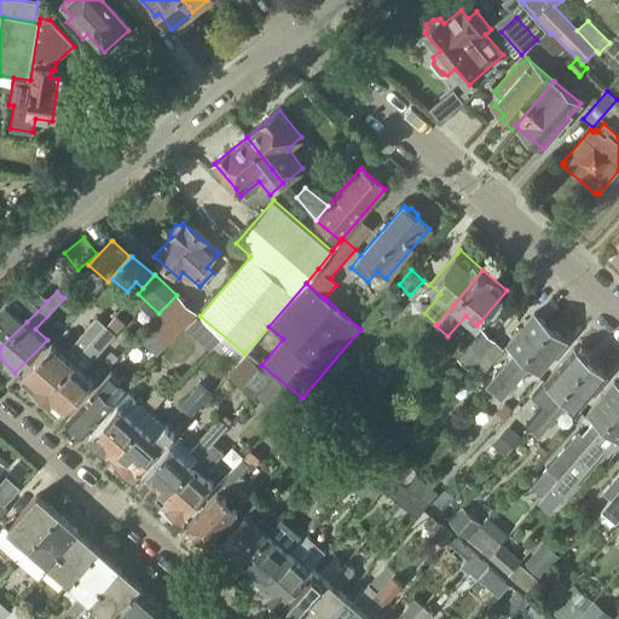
[(0,347),(27,322),(47,301),(46,301),(40,295),(19,314),(6,304),(0,308),(0,347)]
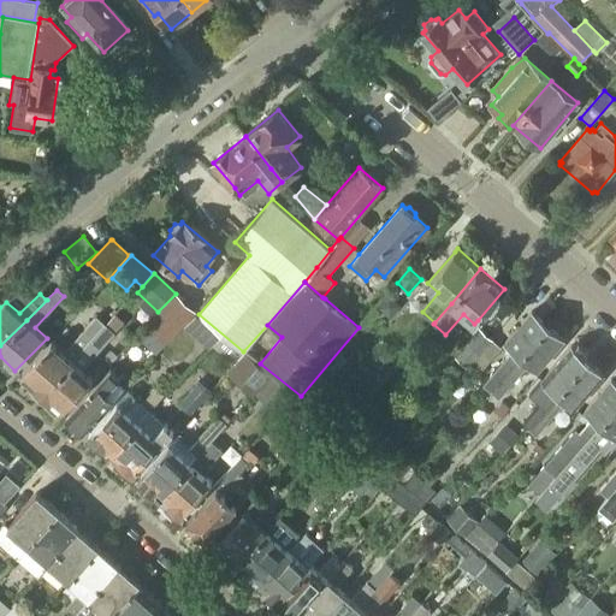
[(176,294),(158,312),(146,326),(165,344),(196,312),(176,294)]
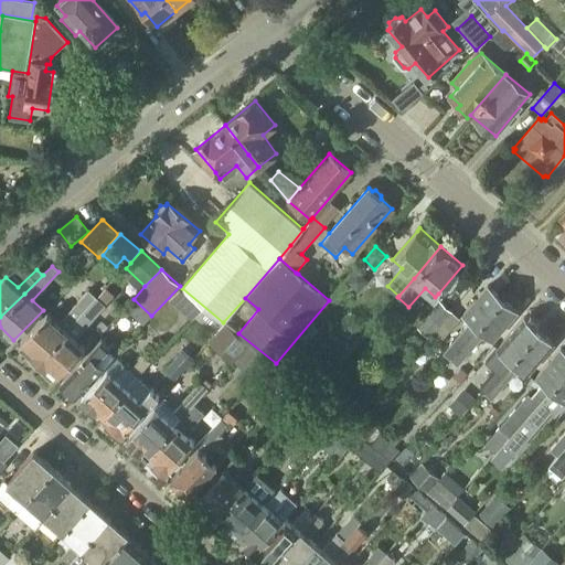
[(450,360),(450,359),(459,349),(466,342),(466,341),(502,299),(488,287),(462,316),(470,322),(459,337),(452,343),(444,354),(450,360)]
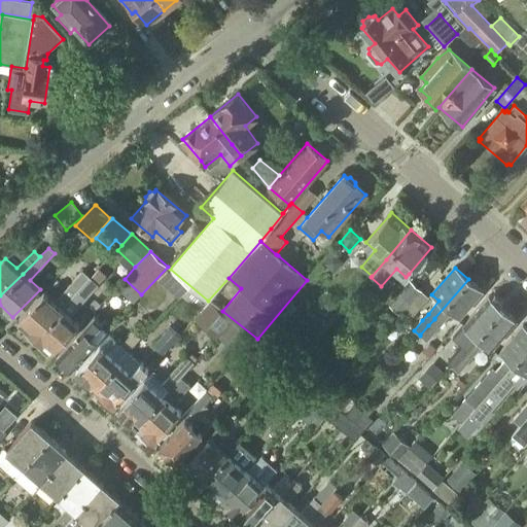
[(62,309),(91,278),(82,271),(55,302),(44,293),(18,321),(35,337),(62,309)]
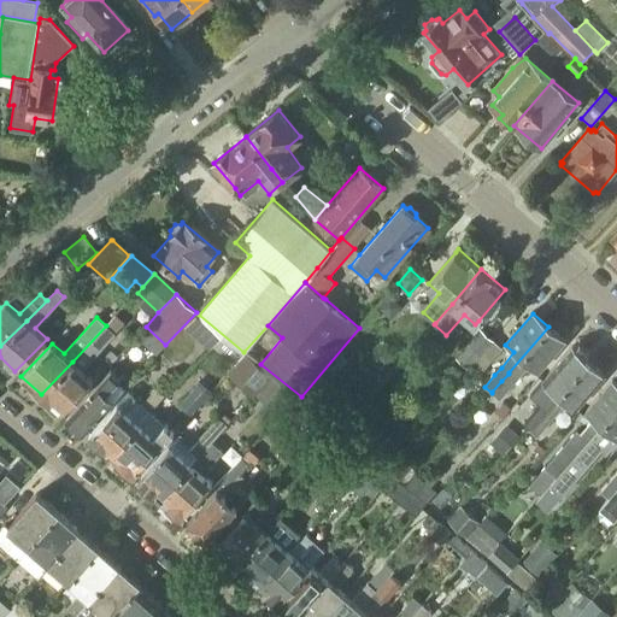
[(62,412),(93,380),(82,370),(115,334),(106,325),(72,362),(41,394),(62,412)]
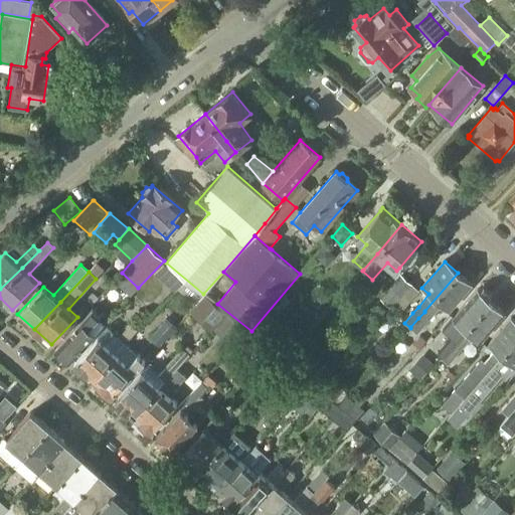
[(131,296),(138,288),(122,273),(114,280),(115,281),(131,296)]
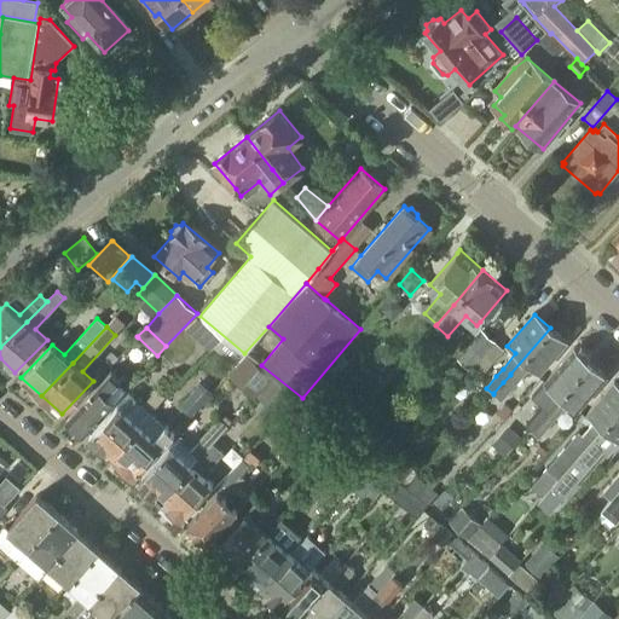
[(539,374),(567,341),(550,328),(510,374),(510,375),(503,382),(493,393),(493,394),(502,401),(512,389),(519,382),(531,366),(539,374)]
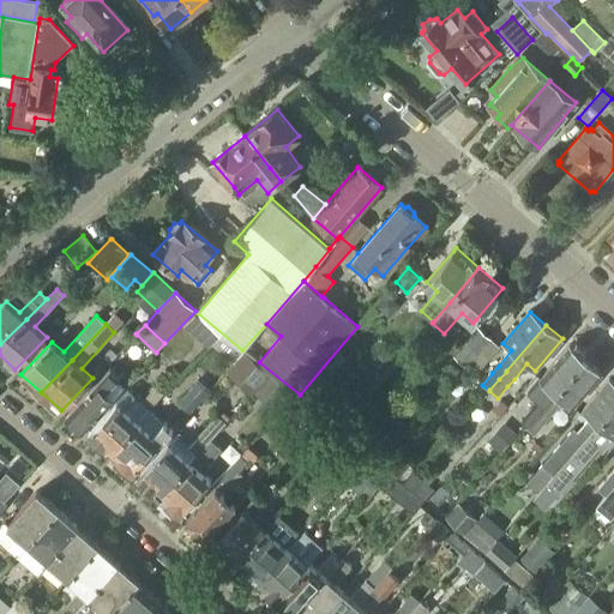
[(465,367),(479,353),(492,338),(480,329),(468,343),(453,357),(465,367)]
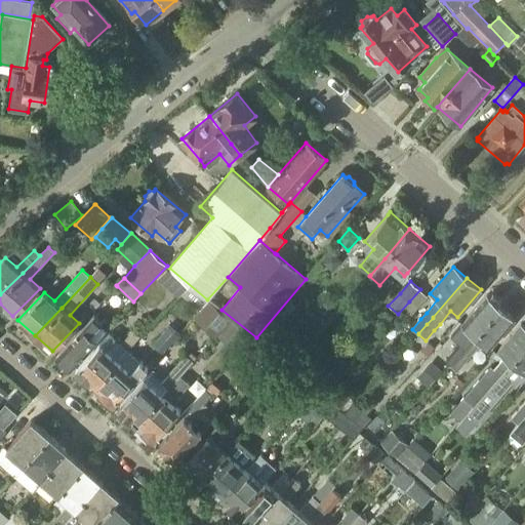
[(450,365),(500,308),(487,295),(448,340),(455,346),(443,359),(450,365)]
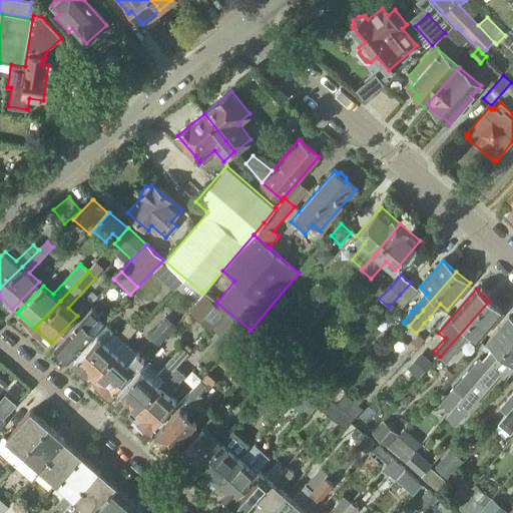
[(225,313),(203,294),(192,307),(214,326),(225,313)]
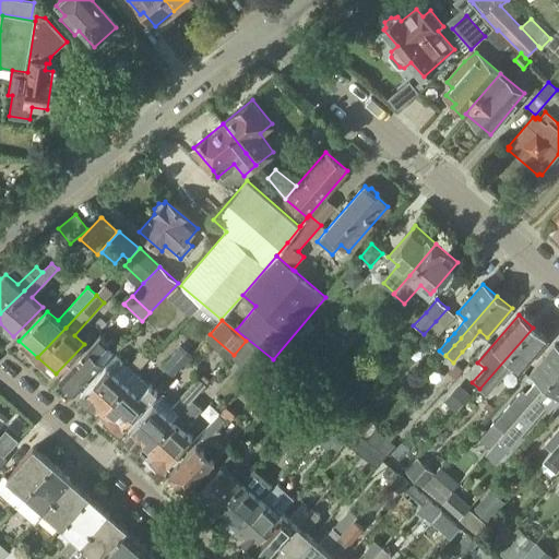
[(313,326),(308,321),(296,334),(302,339),(313,326)]
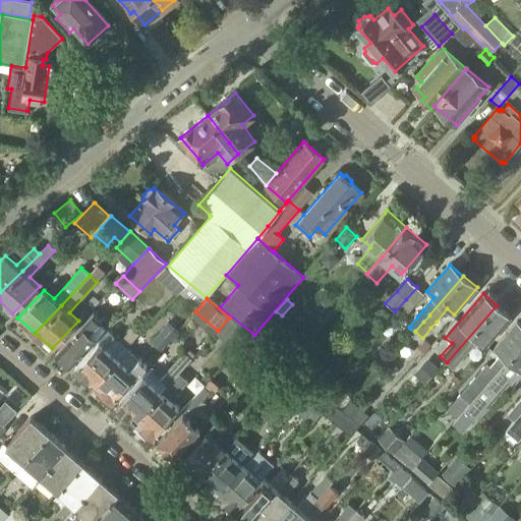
[(497,305),(447,362),(454,368),(479,339),(485,345),(511,316),(497,305)]
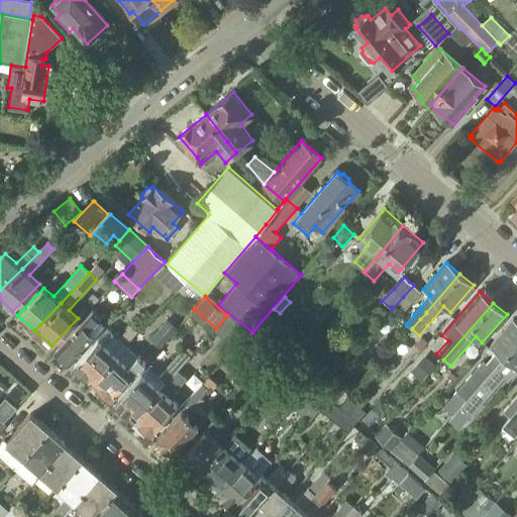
[(57,349),(71,363),(105,325),(91,313),(57,349)]
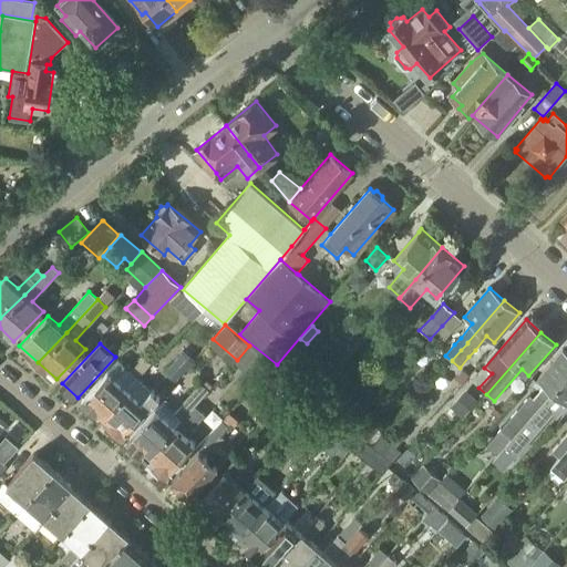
[(540,406),(566,374),(566,353),(563,350),(537,380),(545,387),(533,400),(529,397),(501,430),(512,439),(540,406)]
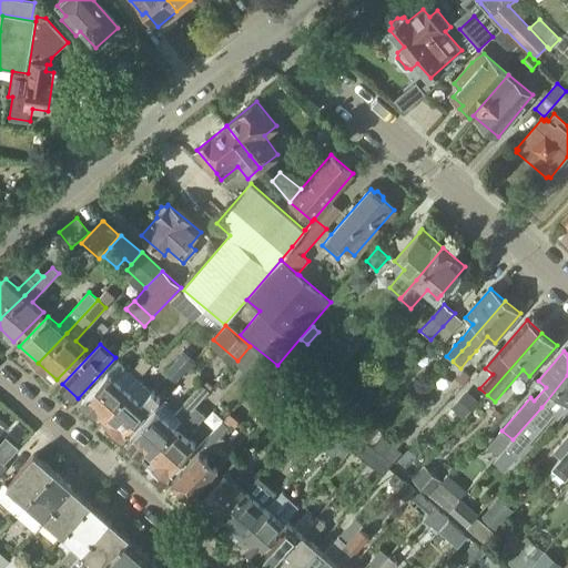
[(184,352),(164,373),(175,383),(195,362),(184,352)]
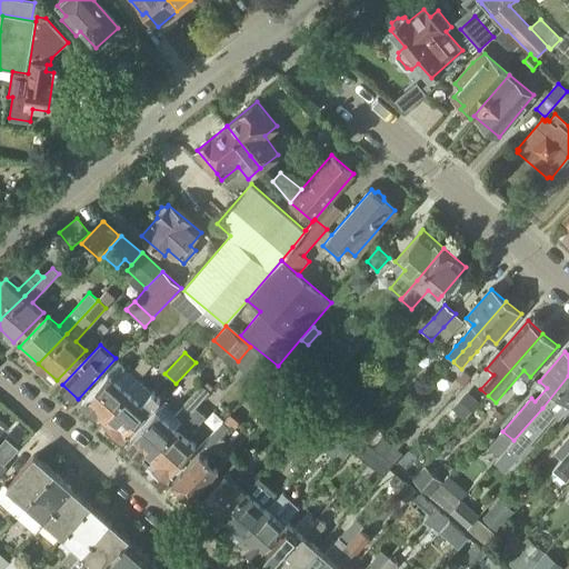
[(81,401),(101,419),(128,390),(138,378),(152,365),(143,358),(131,371),(119,360),(81,401)]
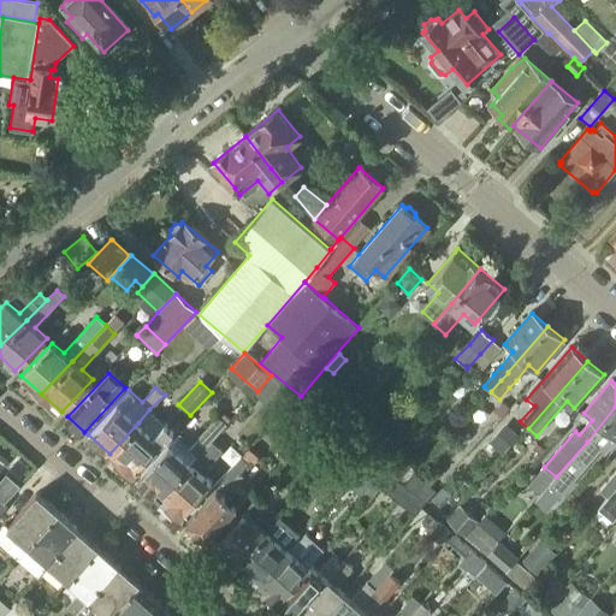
[(298,398),(290,408),(313,428),(323,418),(298,398)]
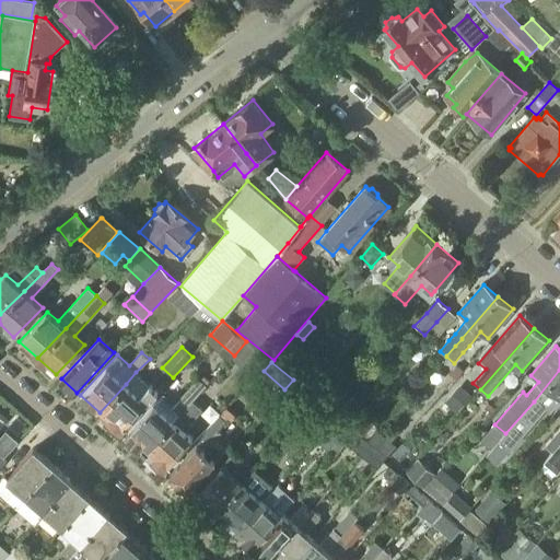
[(550,411),(559,399),(559,370),(534,401),(505,433),(500,440),(511,450),(546,408),(550,411)]
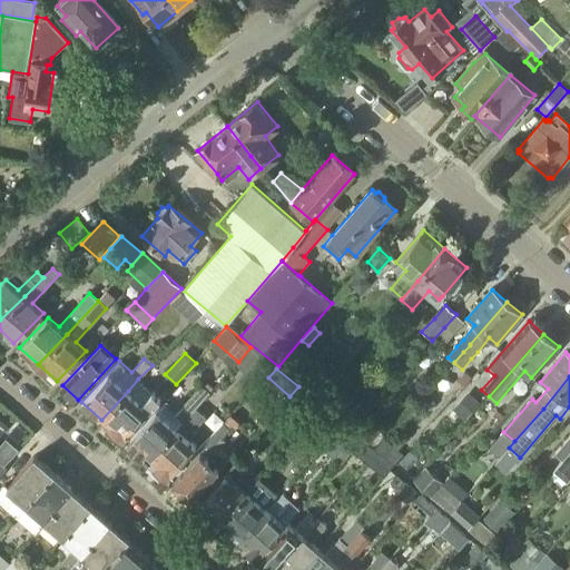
[(101,420),(121,438),(148,409),(153,408),(160,400),(153,392),(138,379),(128,391),(101,420)]
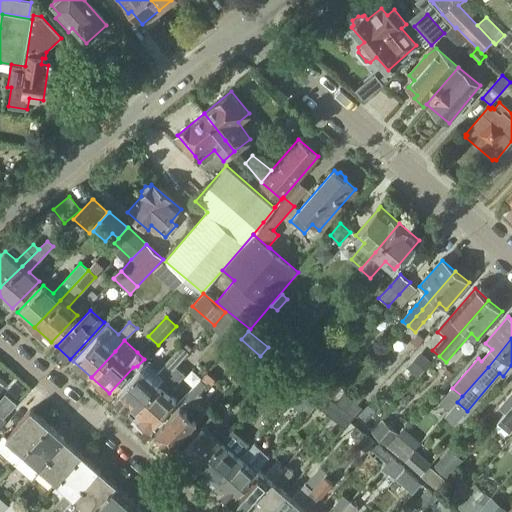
[(158,385),(176,367),(189,352),(180,346),(157,372),(146,363),(140,369),(115,398),(133,414),(158,385)]
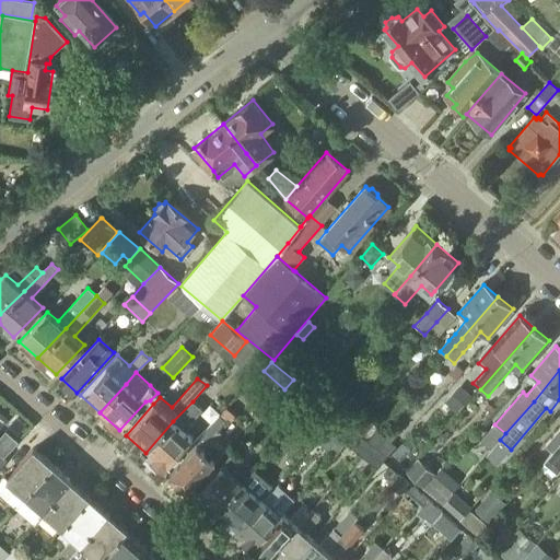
[(461,386),(446,401),(458,412),(471,397),(461,386)]
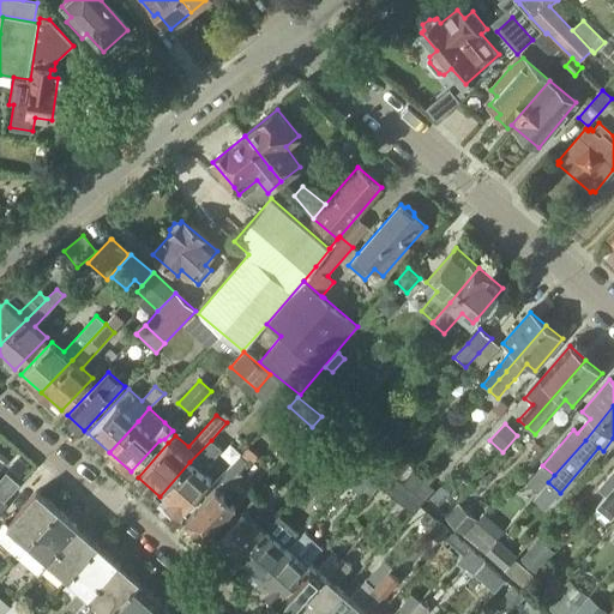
[(180,513),(211,480),(202,473),(222,450),(211,440),(190,462),(160,497),(180,513)]
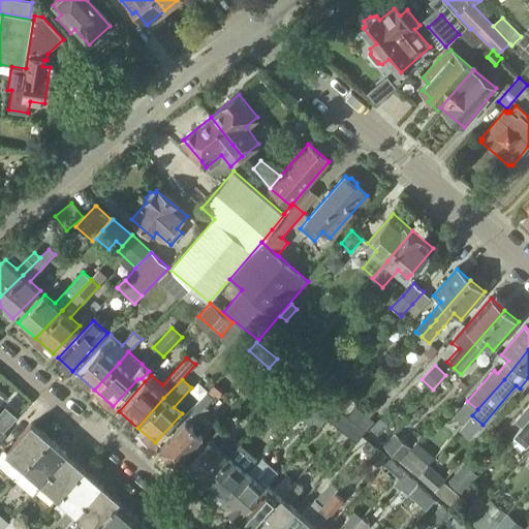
[(302,400),(311,391),(300,379),(290,389),(299,396),(302,400)]
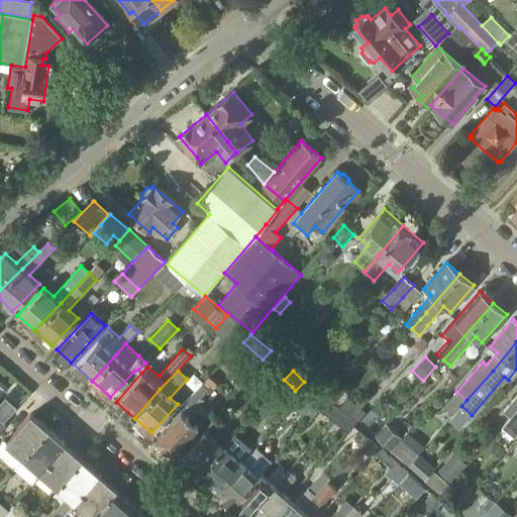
[(320,391),(335,403),(346,391),(331,378),(320,391)]
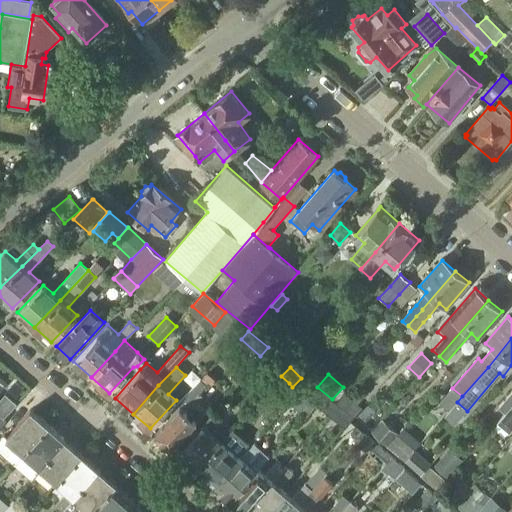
[(205,385),(199,380),(170,412),(172,414),(155,433),(160,437),(156,441),(164,448),(167,444),(172,448),(207,410),(193,398),(205,385)]
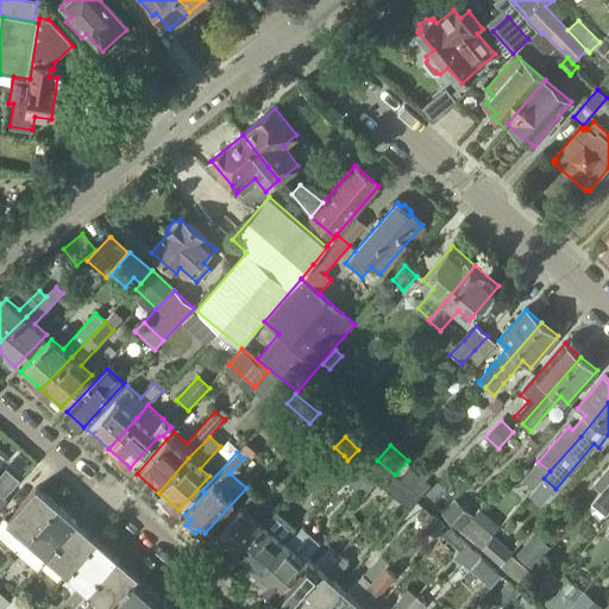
[(376,482),(387,471),(365,453),(356,465),(368,476),(376,482)]
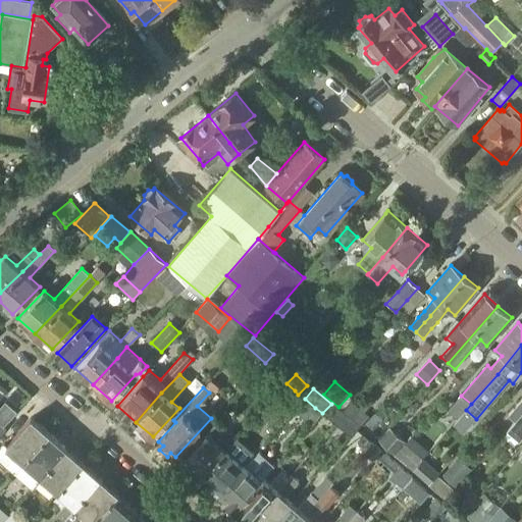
[(515,421),(516,421),(521,413),(521,400),(517,406),(509,415),(515,421)]
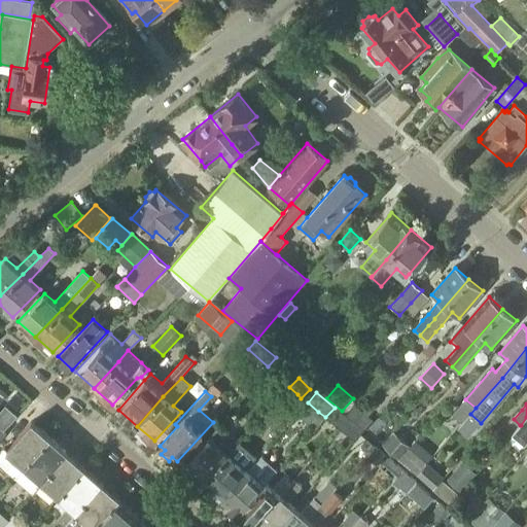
[(349,419),(362,430),(371,420),(354,406),(346,416),(349,419)]
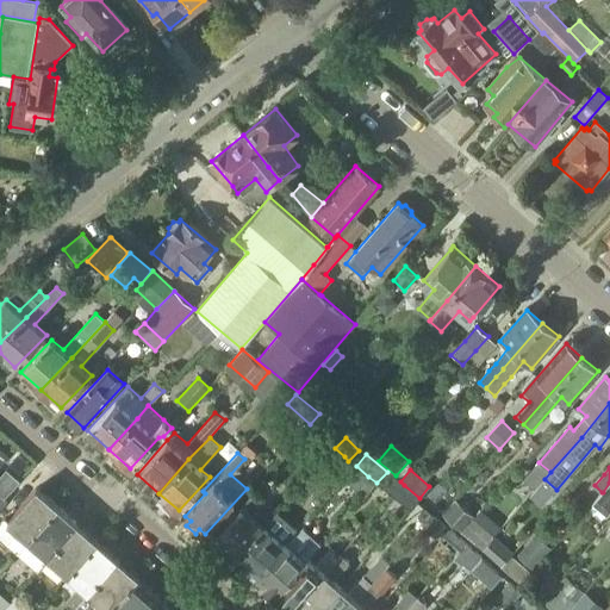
[(393,497),(404,485),(400,481),(387,472),(377,483),(393,497)]
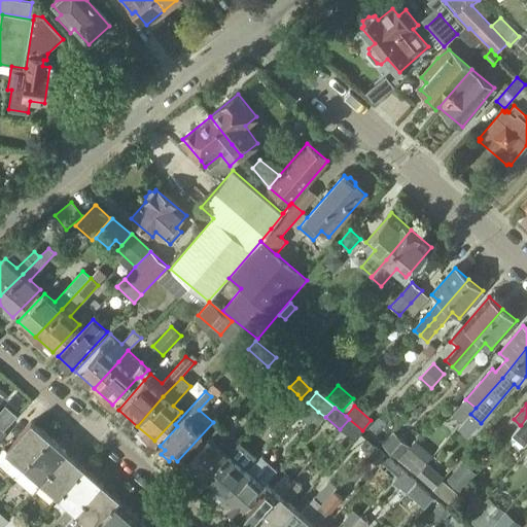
[(325,417),(318,412),(308,422),(314,428),(325,417)]
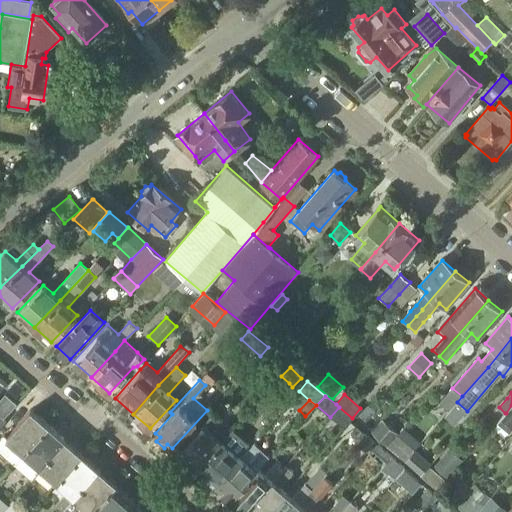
[(0,415),(3,418),(13,407),(6,401),(2,405),(0,402),(0,415)]
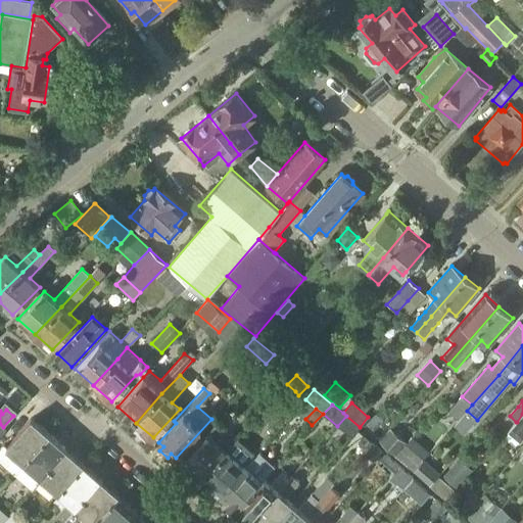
[(346,416),(337,426),(351,437),(360,427),(346,416)]
